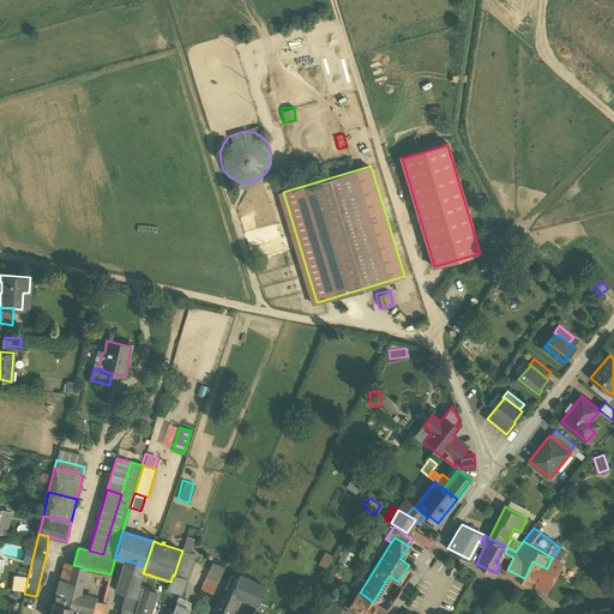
[(505,546),(495,563),(499,564),(505,553),(507,547),(505,546)]
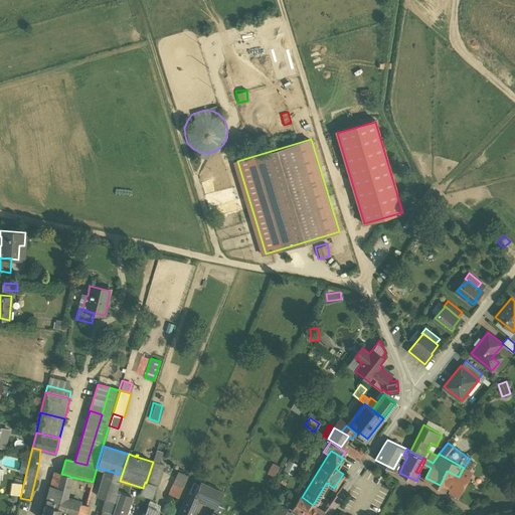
[(469,460),(464,468),(467,470),(469,470),(473,464),(473,463),(469,460)]
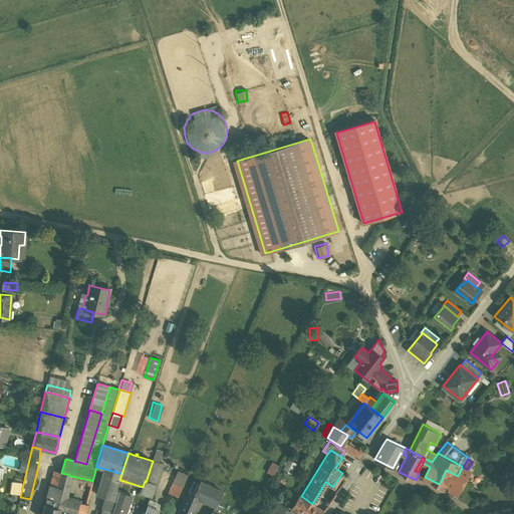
[(283,470),(291,473),(295,463),(287,460),(283,470)]
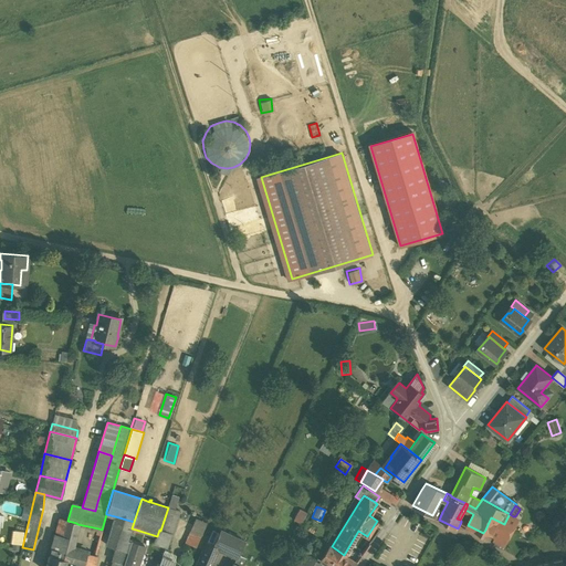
[(175,509),(168,507),(160,531),(170,534),(171,535),(180,511),(175,509)]
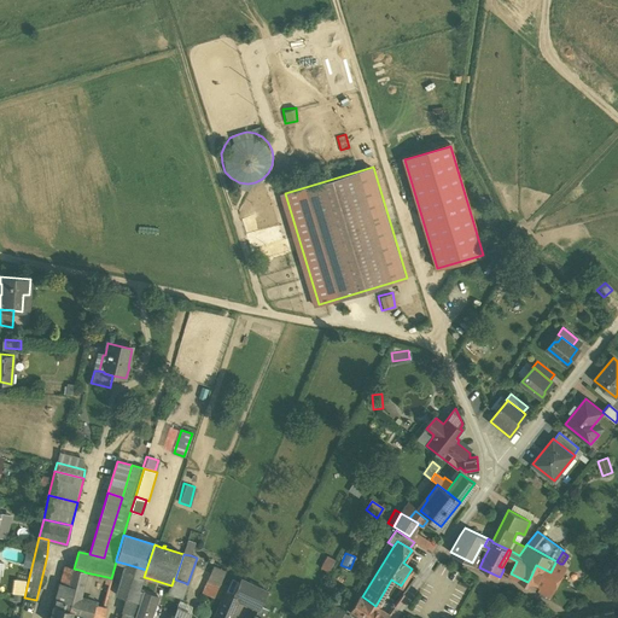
[(325,554),(320,566),(328,570),(333,558),(325,554)]
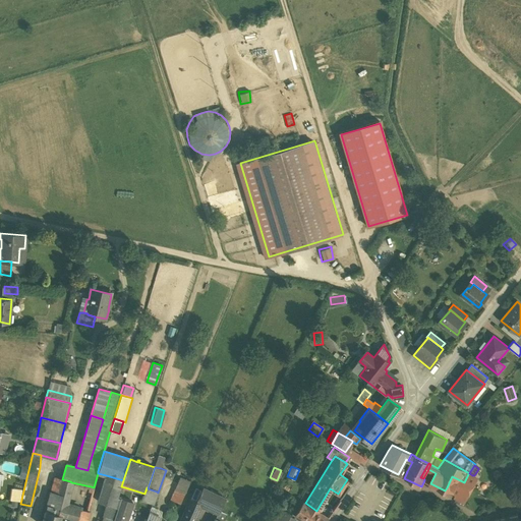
[(436,473),(428,469),(423,478),(424,479),(424,480),(430,483),(436,473)]
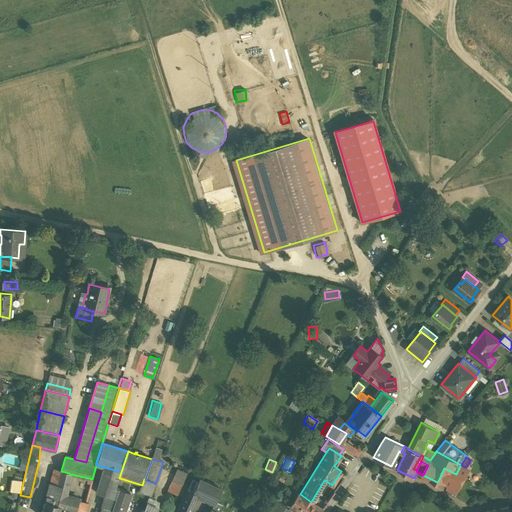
[(456,474),(450,485),(448,489),(456,493),(468,471),(460,466),(456,474)]
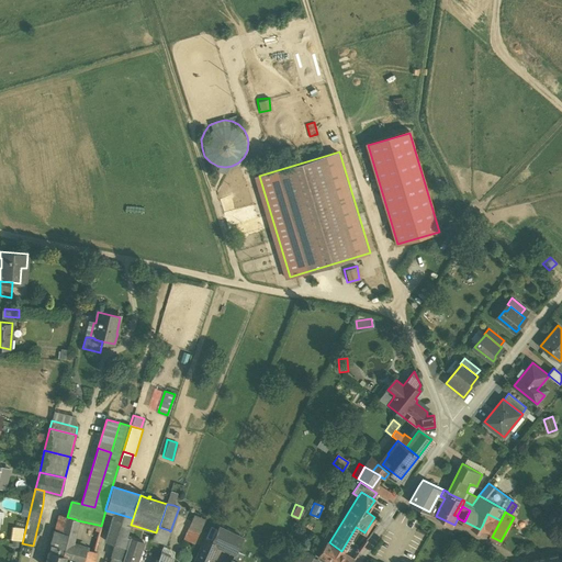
[(133,518),(114,513),(105,541),(116,544),(126,548),(128,537),(127,536),(130,529),(131,525),(133,518)]
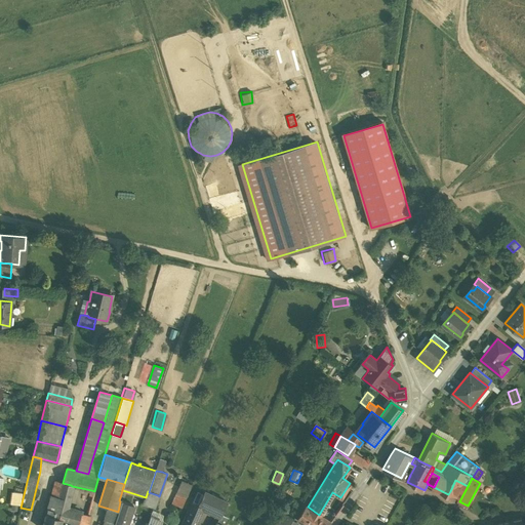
[(468,486),(455,480),(450,491),(461,497),(468,486)]
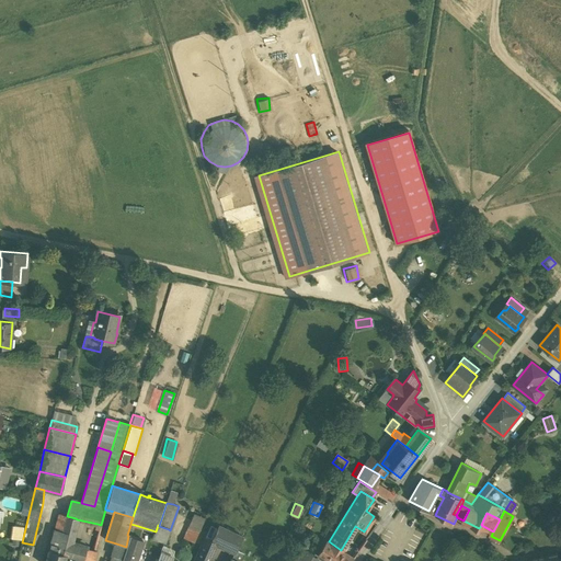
[(67,516),(58,516),(55,529),(63,531),(66,519),(77,522),(77,519),(76,518),(67,516)]
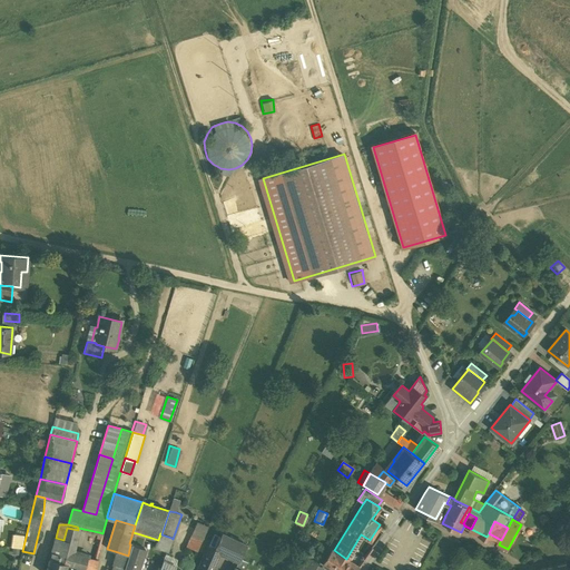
[(78,530),(67,528),(64,540),(75,542),(78,530)]
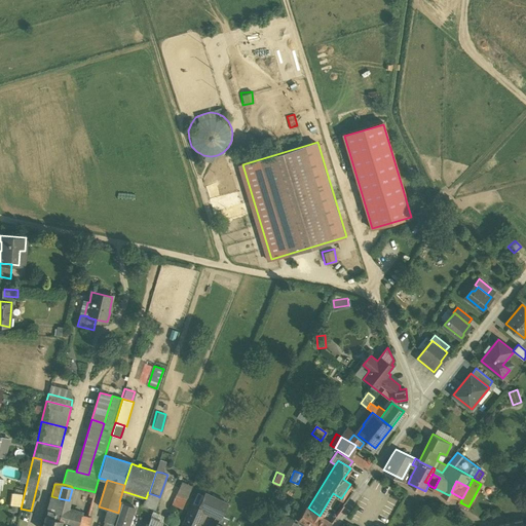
[(9,504),(21,504),(22,493),(10,492),(9,504)]
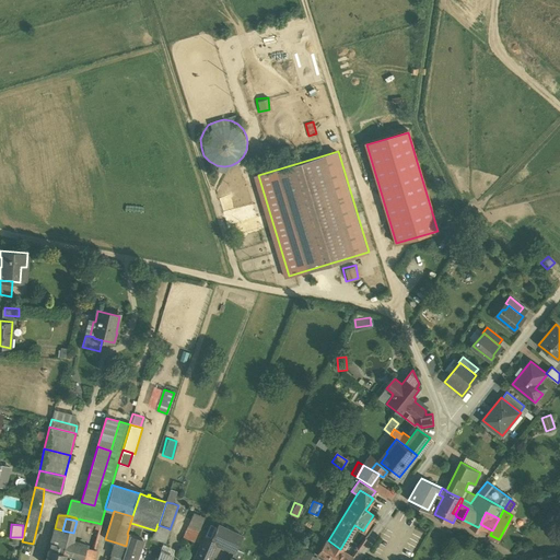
[(159,525),(158,524),(155,531),(152,537),(164,541),(168,528),(159,525)]
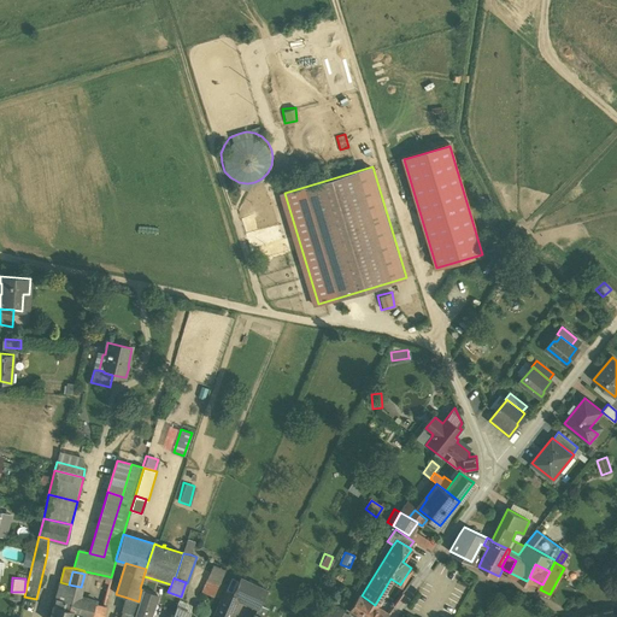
[(268,591),(240,577),(233,593),(239,597),(259,606),(268,591)]
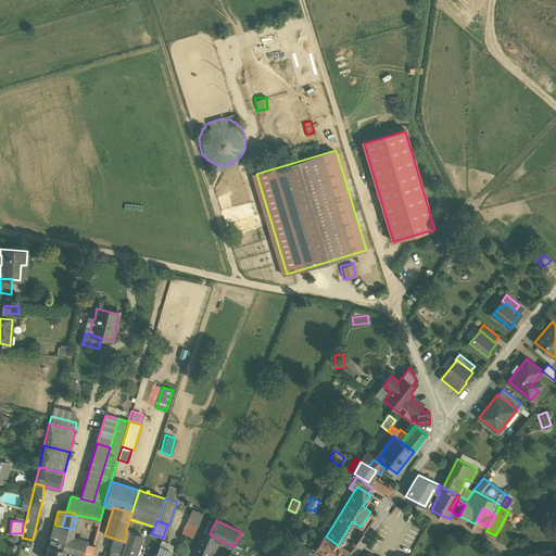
[(198,527),(187,522),(181,533),(192,538),(198,527)]
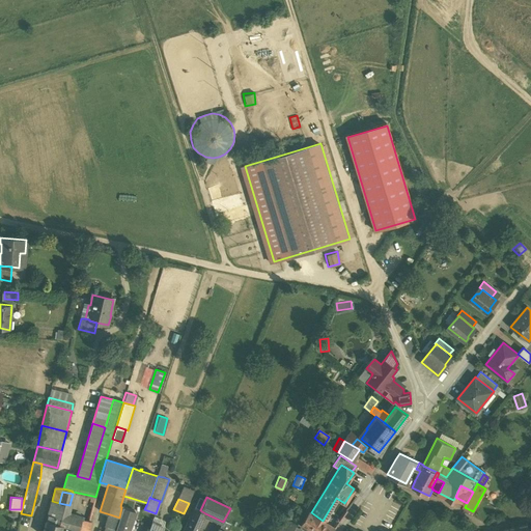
[(59,503),(52,501),(49,511),(66,516),(67,514),(70,505),(59,503)]
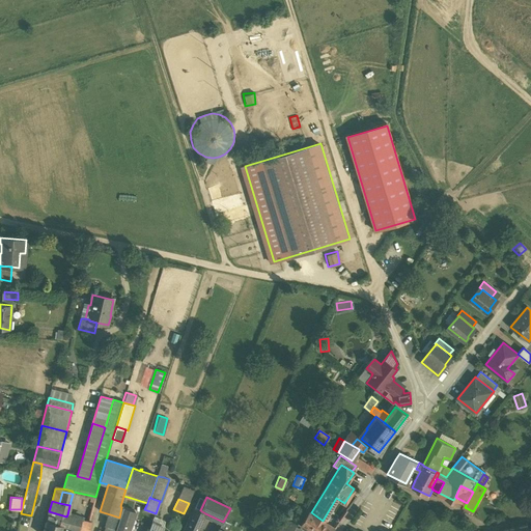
[(123,506),(116,528),(114,530),(127,530),(134,510),(123,506)]
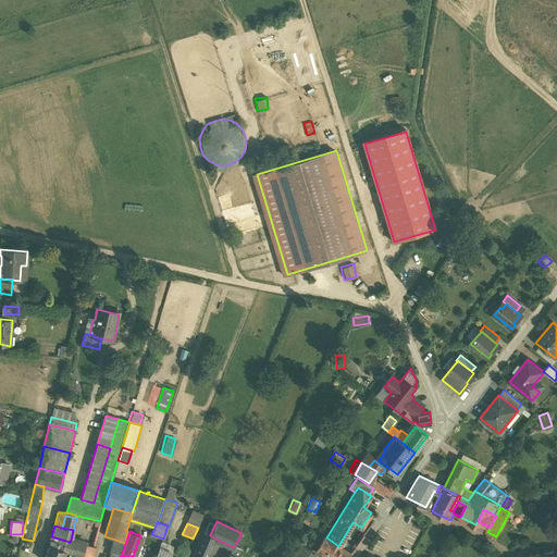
[(210,535),(203,533),(198,546),(210,552),(215,539),(210,535)]
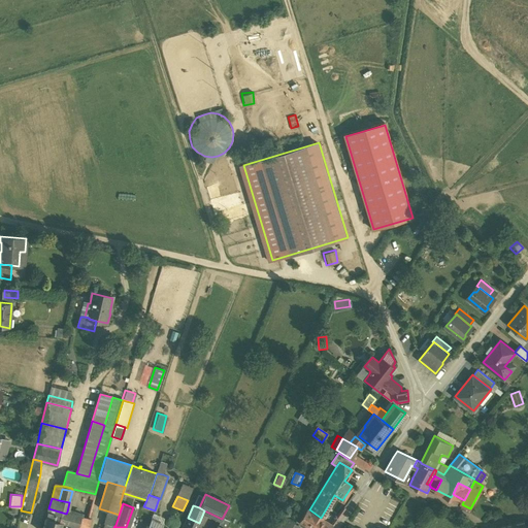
[(232,506),(229,505),(222,519),(228,522),(228,521),(230,518),(234,507),(232,506)]
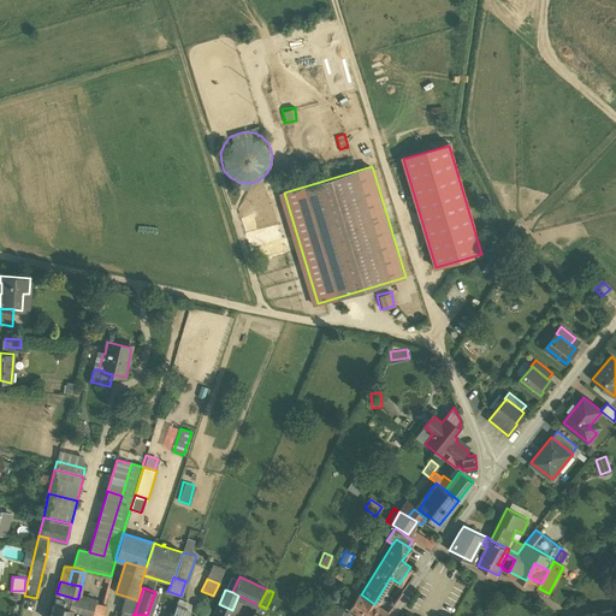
[(277,615),(286,599),(273,592),(268,604),(277,608),(271,615),(277,615)]
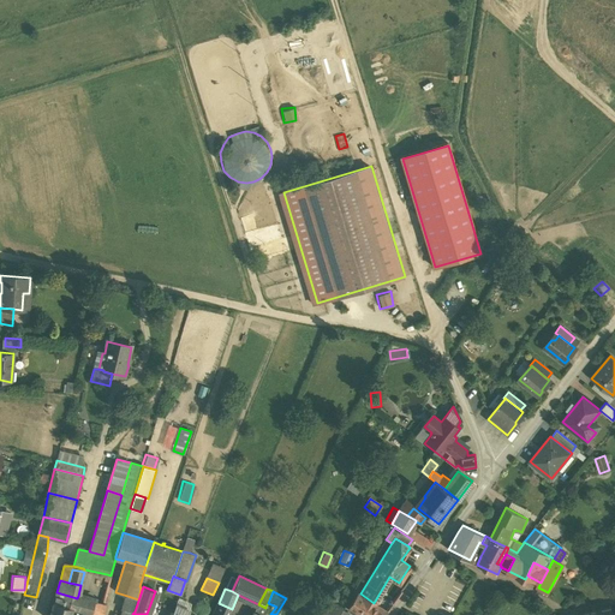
[(77,598),(57,592),(49,614),(70,614),(72,609),(75,609),(77,598)]
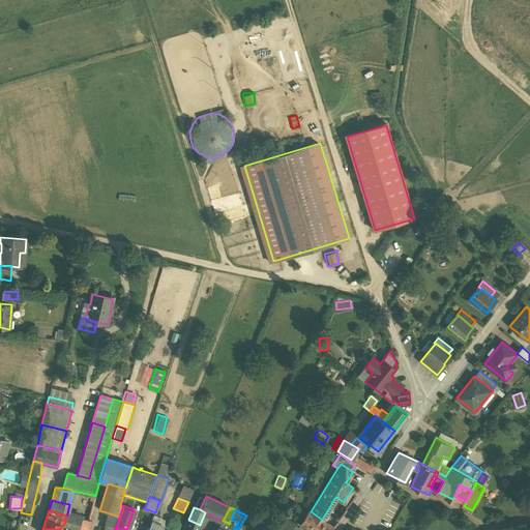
[(311,511),(308,510),(300,524),(308,529),(331,529),(333,527),(322,520),(311,511)]
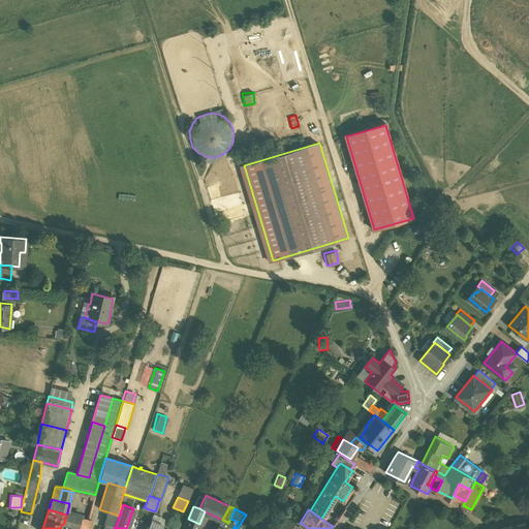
[(66,515),(64,524),(71,526),(74,515),(67,512),(66,515)]
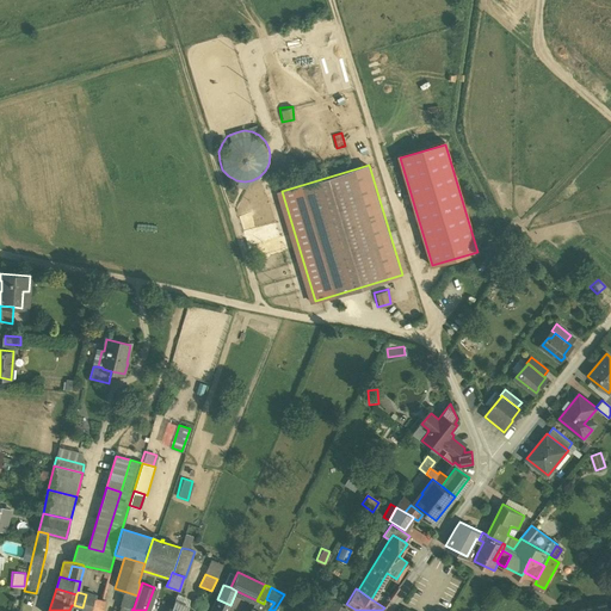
[(137,596),(127,592),(123,605),(134,608),(137,596)]
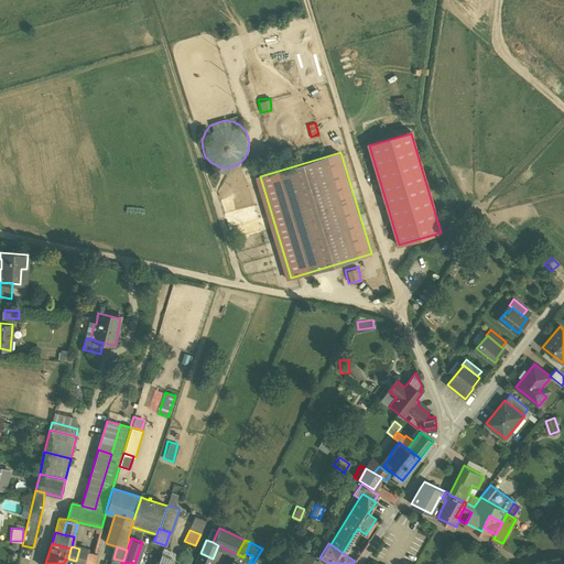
[(95,563),(98,554),(79,549),(76,561),(77,561),(75,563),(95,563)]
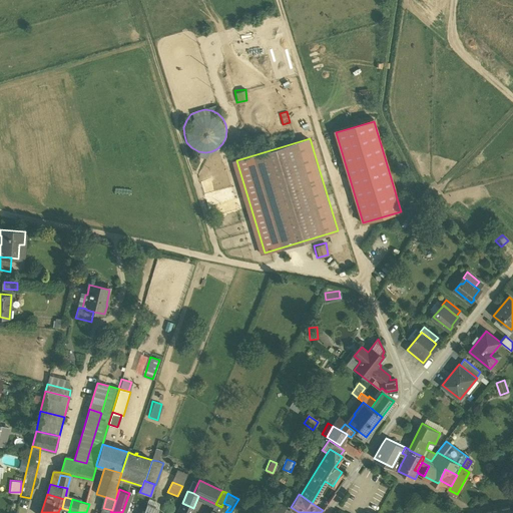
[(274,506),(270,512),(283,512),(286,508),(287,506),(279,502),(276,507),(274,506)]
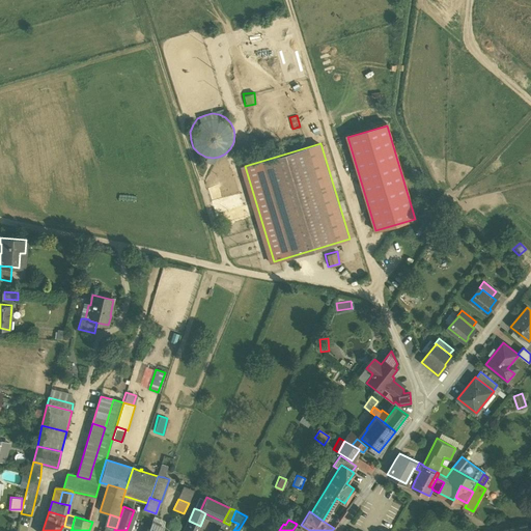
[(189,521),(184,530),(197,530),(200,526),(189,521)]
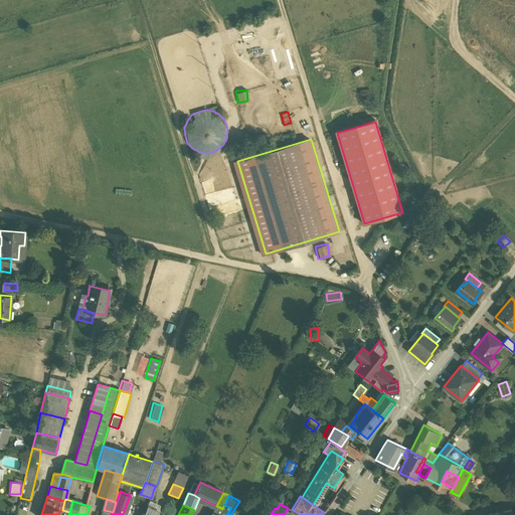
[(157,514),(159,511),(147,506),(145,513),(146,513),(145,514),(157,514)]
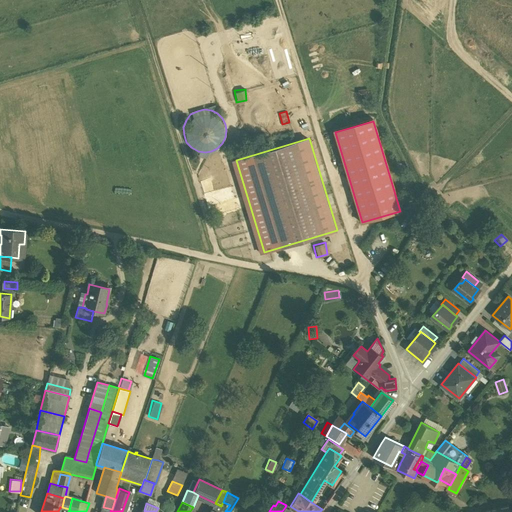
[(221,506),(215,503),(211,510),(216,511),(219,511),(223,506),(221,505),(221,506)]
